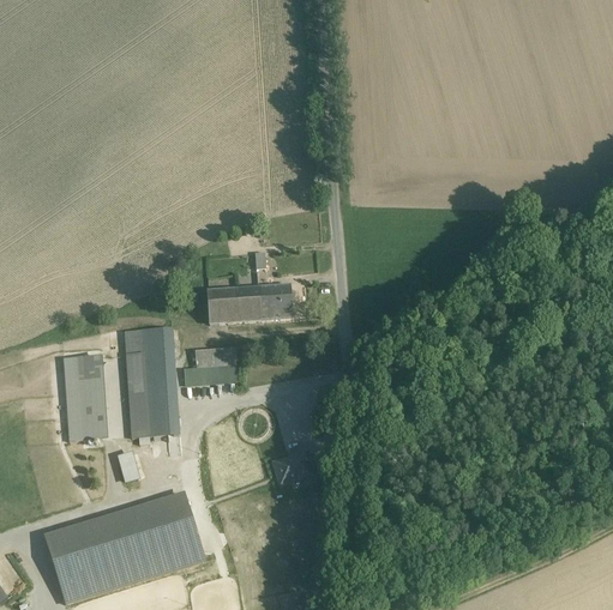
[(264,251),(254,252),(256,269),(265,267),(264,251)]
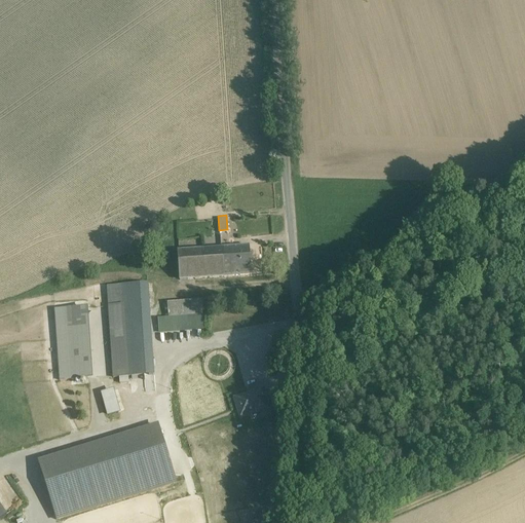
[(249,244),(229,245),(231,273),(250,272),(249,244)]
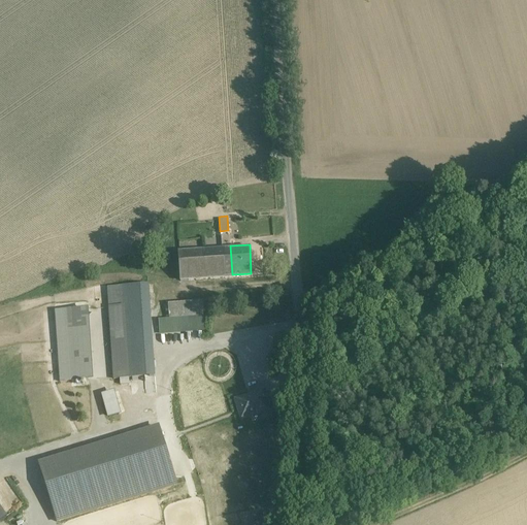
[(485,244),(479,252),(485,256),(490,249),(485,244)]
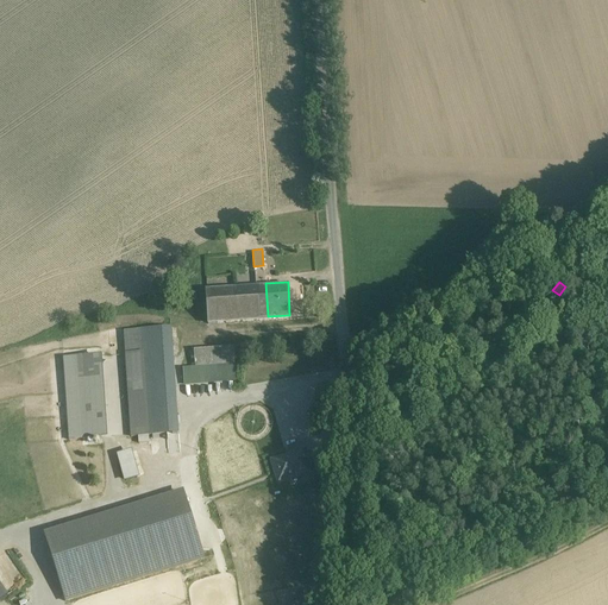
[(265,283),(205,288),(207,321),(268,316),(265,283)]
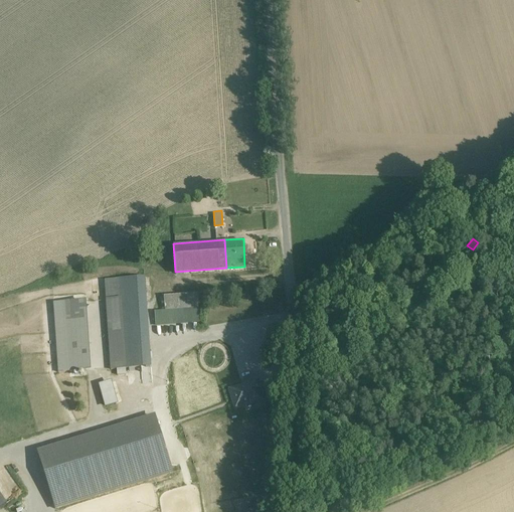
[(144,275),(119,276),(120,296),(145,294),(144,275)]
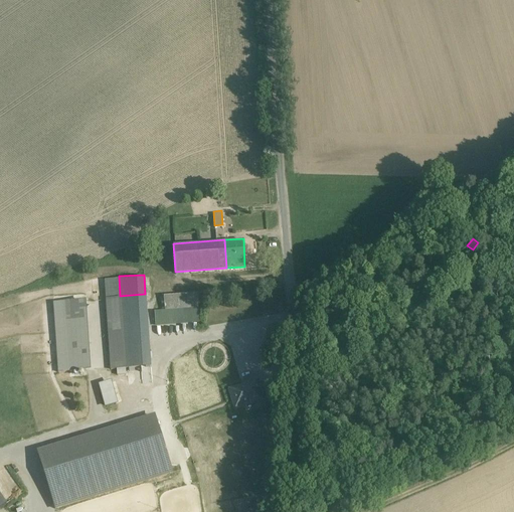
[(119,276),(104,278),(105,297),(120,296),(119,276)]
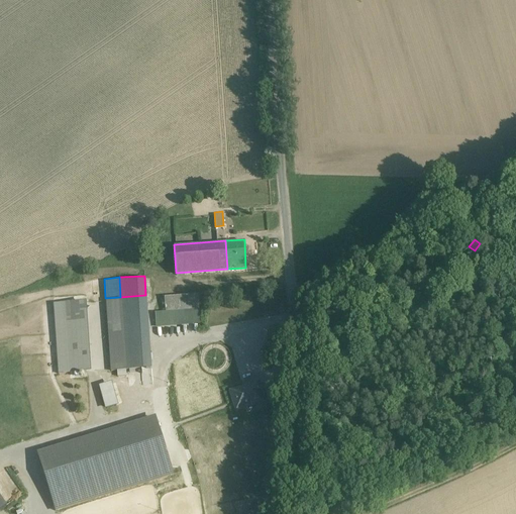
[(197,293),(164,295),(165,310),(198,307),(197,293)]
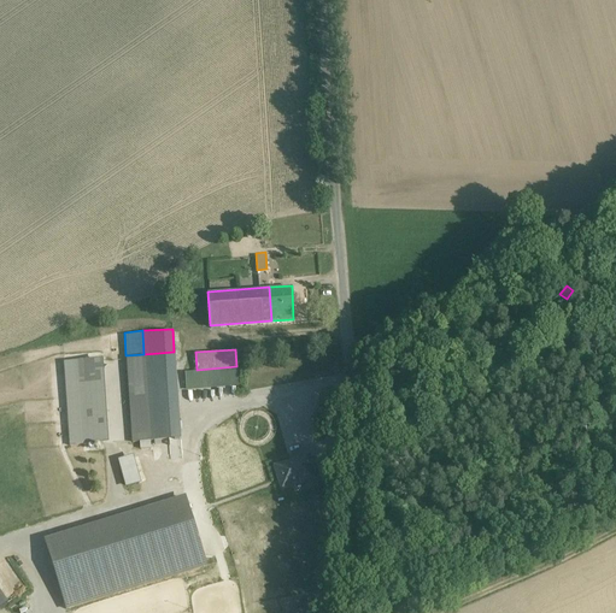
[(174,352),(144,354),(150,438),(153,438),(154,442),(159,442),(159,437),(180,436),(174,352)]
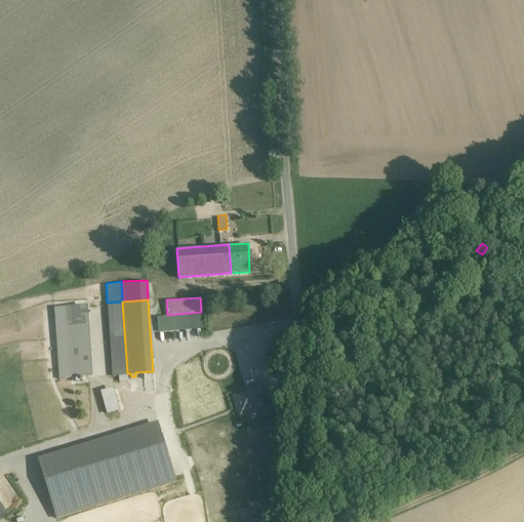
[(122,302),(107,303),(112,374),(118,374),(127,373),(122,302)]
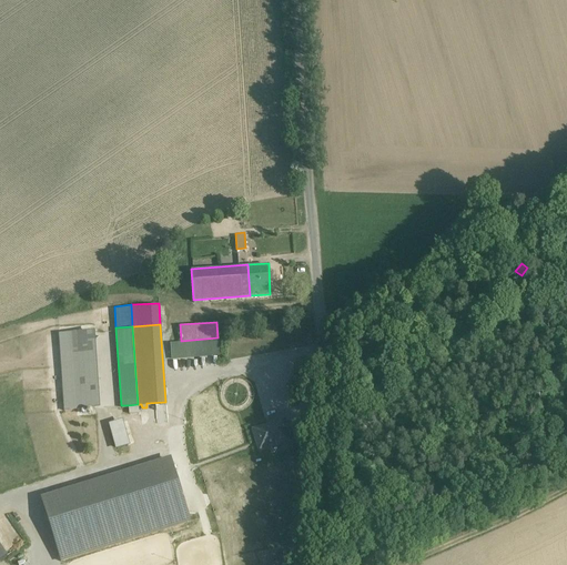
[(89,329),(71,330),(77,407),(94,406),(89,329)]
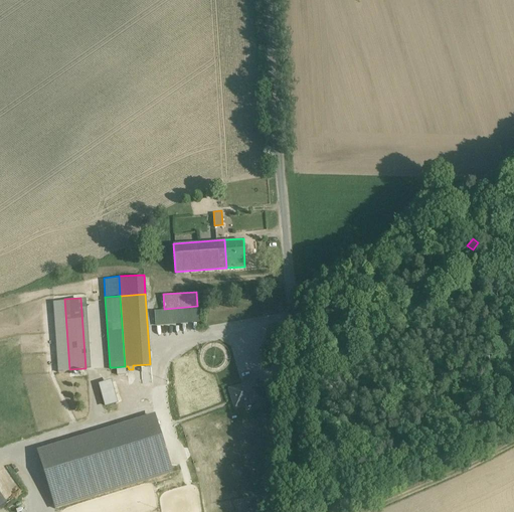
[(197,306),(164,309),(165,322),(198,319),(197,306)]
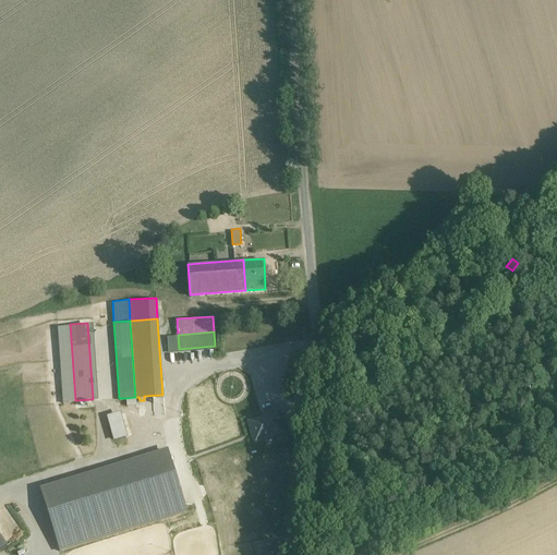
[(178,335),(167,336),(168,350),(179,349),(178,335)]
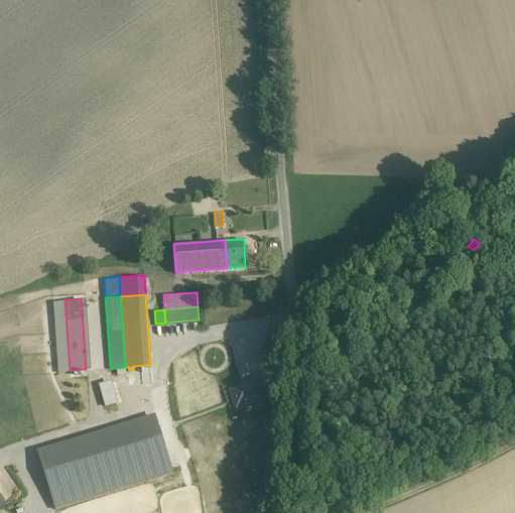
[(257,380),(229,388),(235,406),(263,398),(257,380)]
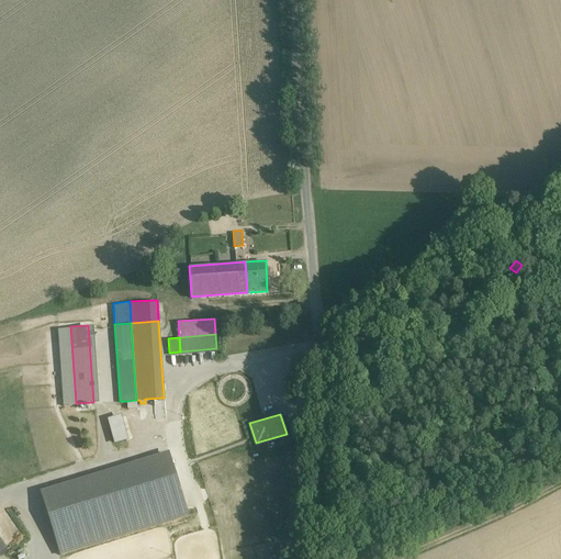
[(119,415),(109,418),(115,440),(125,438),(119,415)]
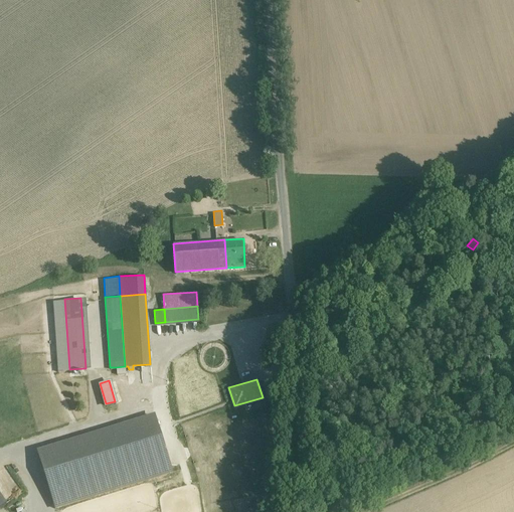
[(153,414),(38,451),(51,493),(166,457),(153,414)]
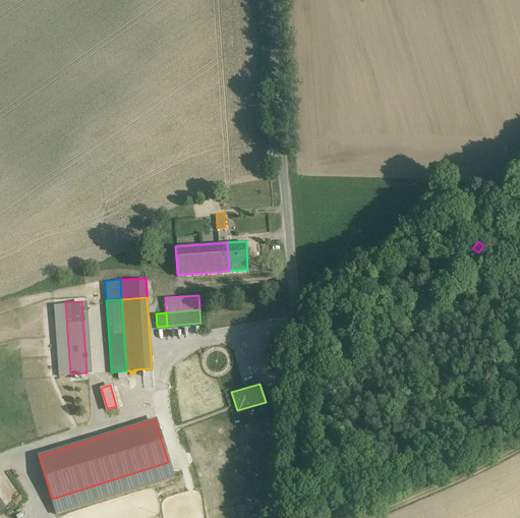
[(168,462),(52,499),(56,512),(172,476),(168,462)]
